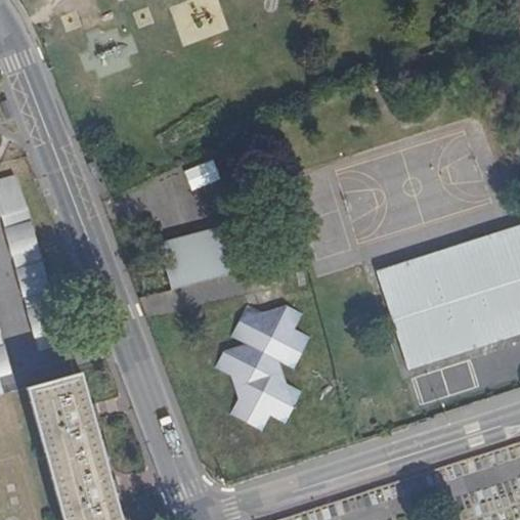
[(61,333),(14,167),(0,171),(0,208),(37,343),(62,337),(61,333)]
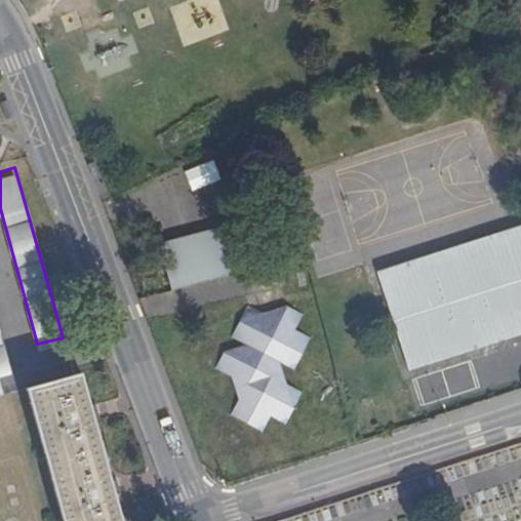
[(232,219),(160,245),(175,289),(248,263),(232,219)]
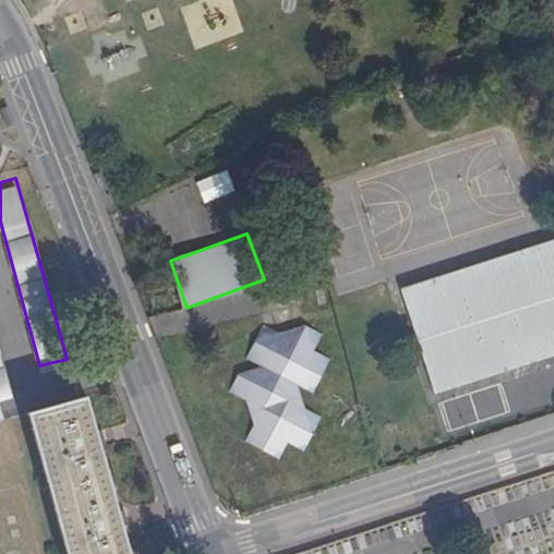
[(505,345),(553,329),(553,240),(480,262),(483,272),(402,294),(431,393),(513,370),(505,345)]
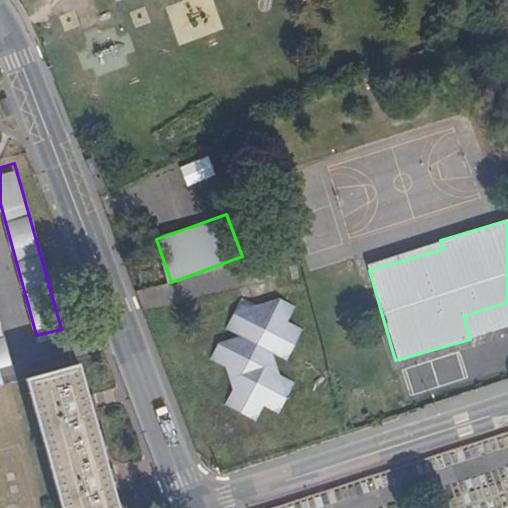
[(507,327),(507,302),(463,316),(470,339),(507,327)]
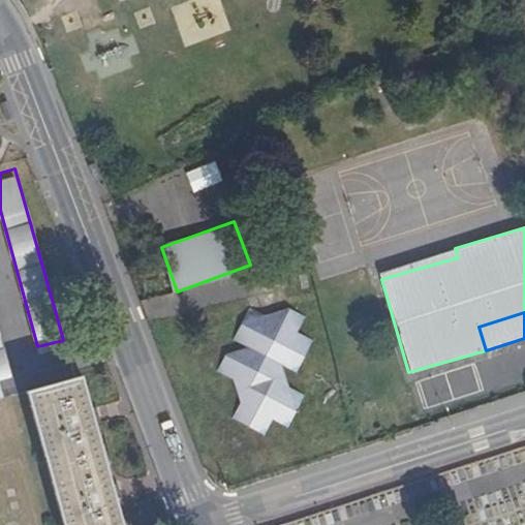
[(245,341),(222,348),(241,420),(291,406),(278,358),(301,350),(290,313),(266,320),(264,314),(240,322),(245,341)]
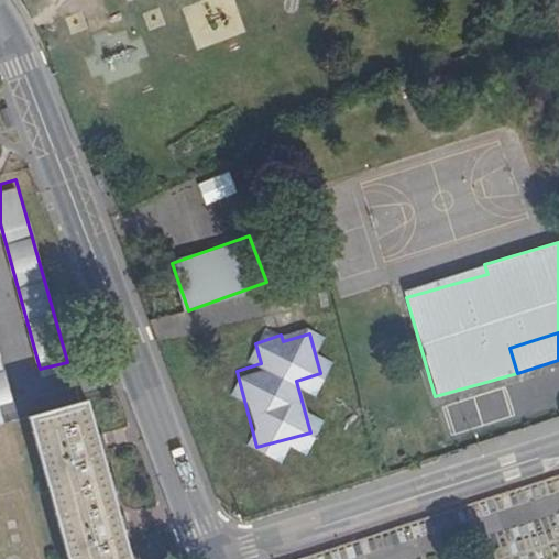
[(11,394),(0,354),(0,396),(11,394)]
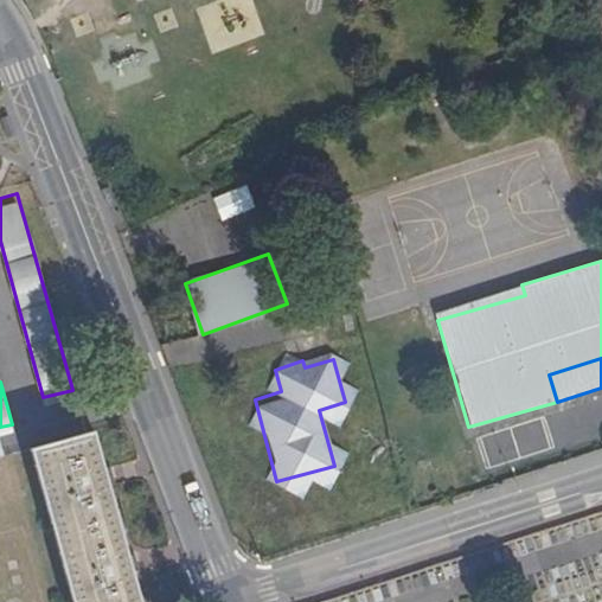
[(138,601),(89,422),(30,440),(72,601),(138,601)]
